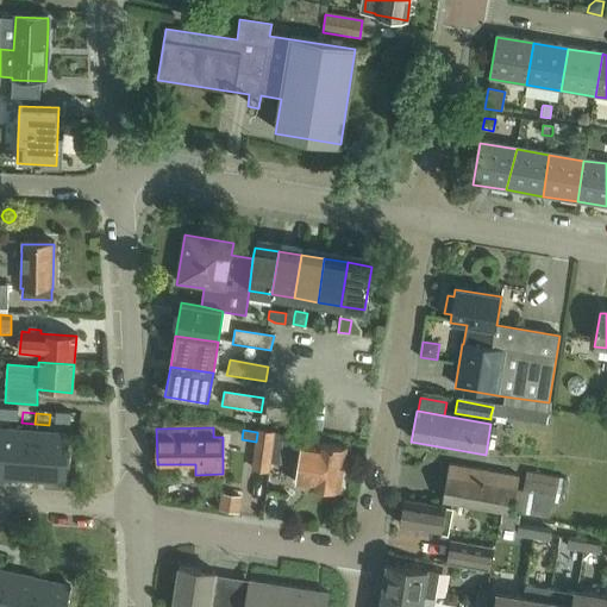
[(2,431),(0,457),(0,482),(31,485),(36,433),(2,431)]
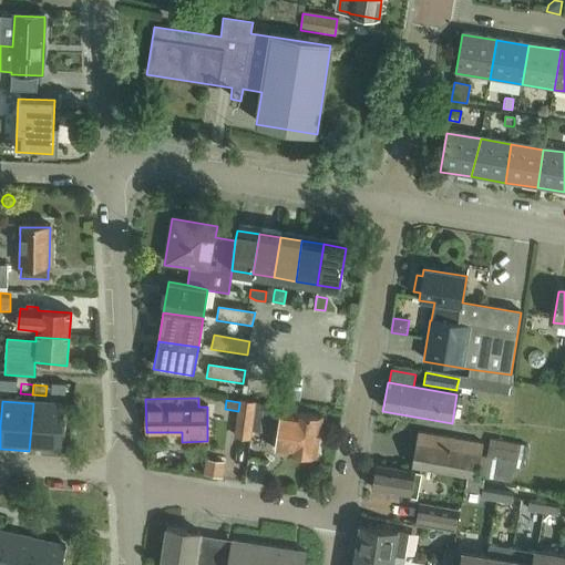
[(249,441),(255,404),(253,404),(240,402),(239,402),(239,403),(238,411),(234,439),(249,441)]
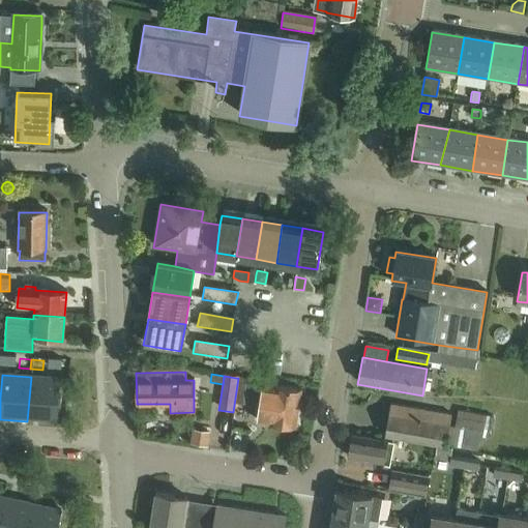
[(31,377),(27,421),(57,423),(60,380),(31,377)]
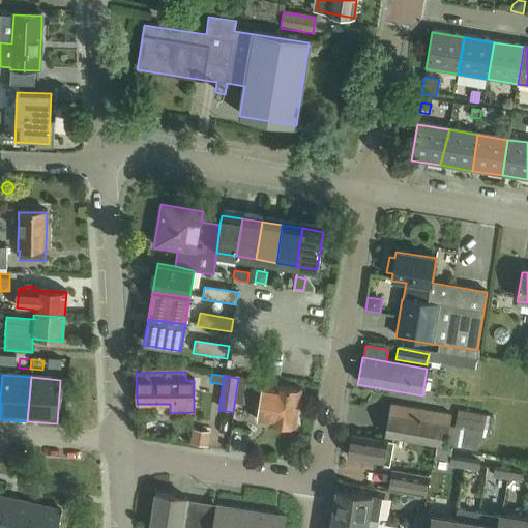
[(234,405),(248,406),(252,380),(238,378),(234,405)]
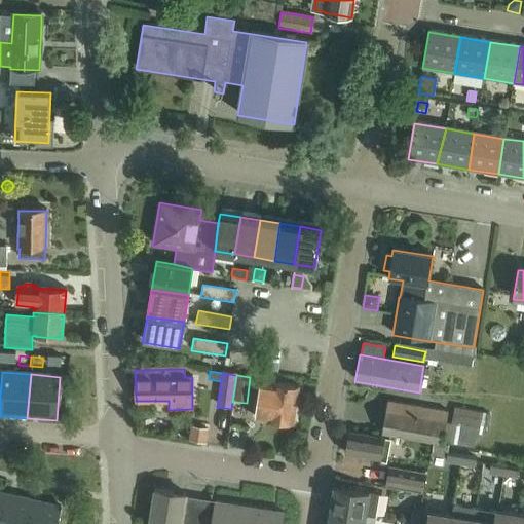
[(292,424),(298,387),(261,381),(255,419),(292,424)]
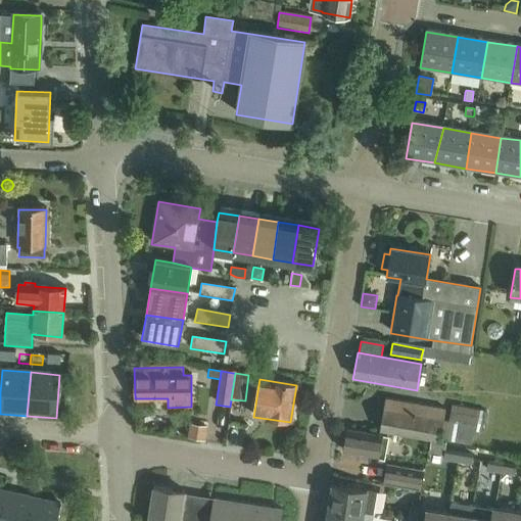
[(448,418),(443,417),(444,411),(384,400),(379,431),(430,440),(439,442),(439,440),(471,446),(473,431),(482,432),(485,412),(452,406),(448,418)]
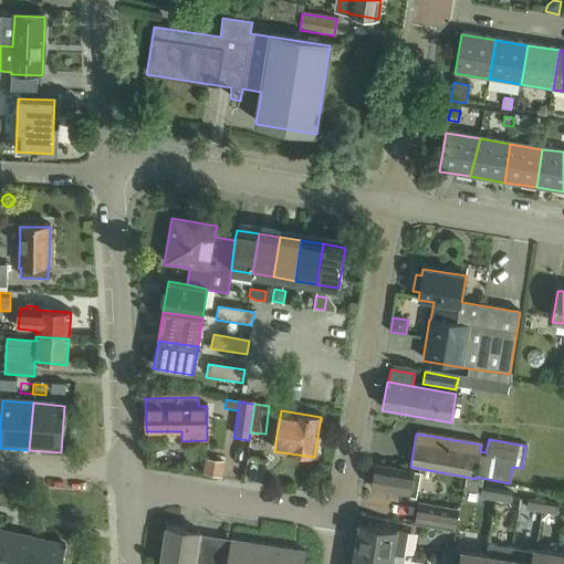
[(205,460),(202,476),(222,478),(226,462),(205,460)]
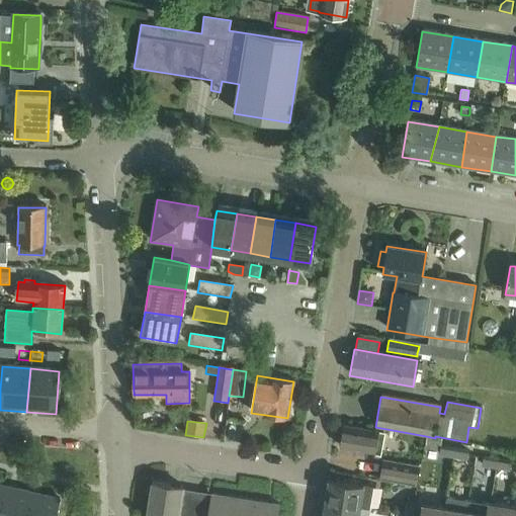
[(375,453),(379,432),(343,426),(339,447),(375,453)]
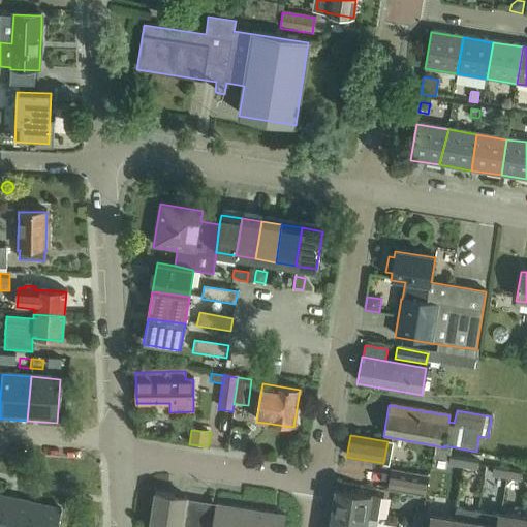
[(434,455),(433,458),(448,461),(450,458),(451,450),(451,448),(448,448),(444,447),(435,445),(435,447),(434,455)]
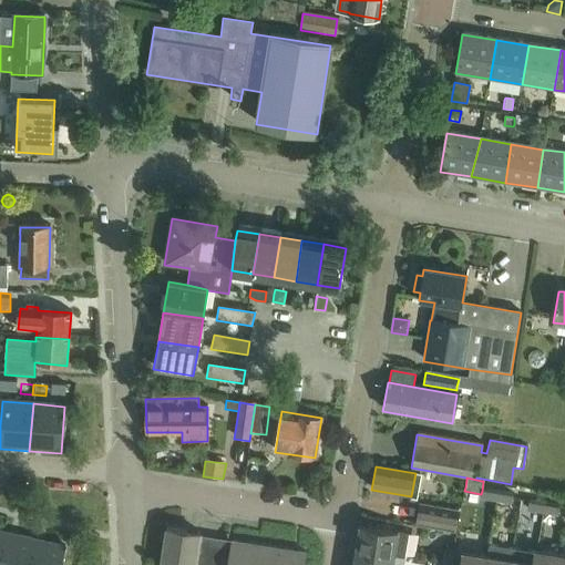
[(495,502),(496,493),(482,491),(481,494),(480,500),(495,502)]
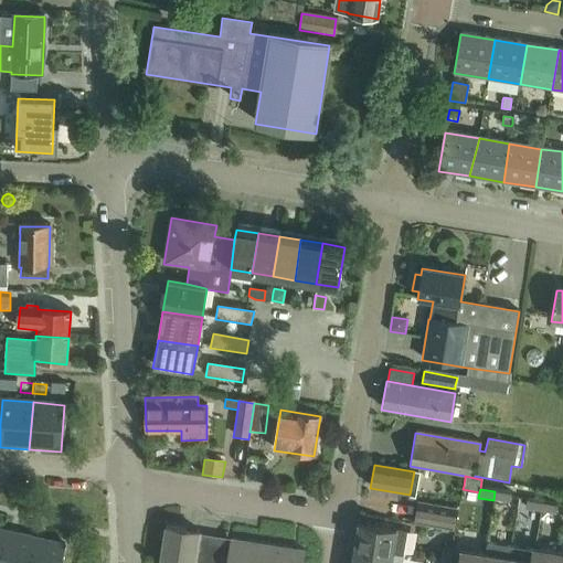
[(495,491),(494,500),(509,502),(510,494),(495,491)]
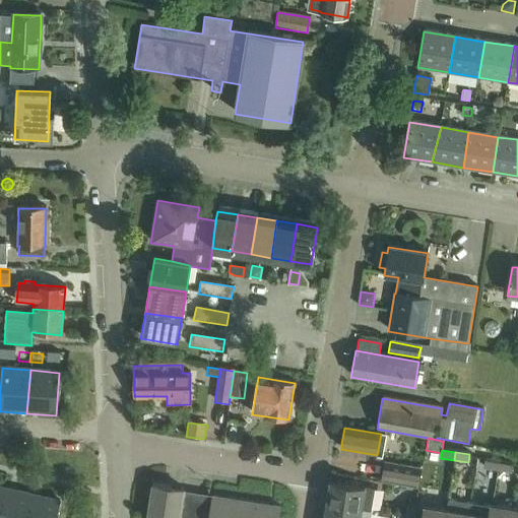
[(497,471),(498,463),(484,460),(482,468),(497,471)]
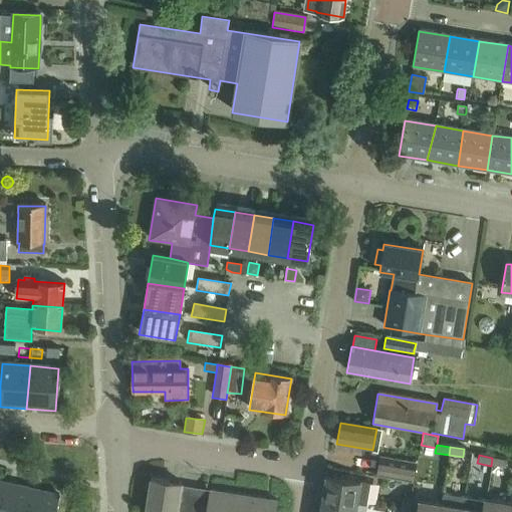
[(413,482),(416,464),(379,458),(376,476),(413,482)]
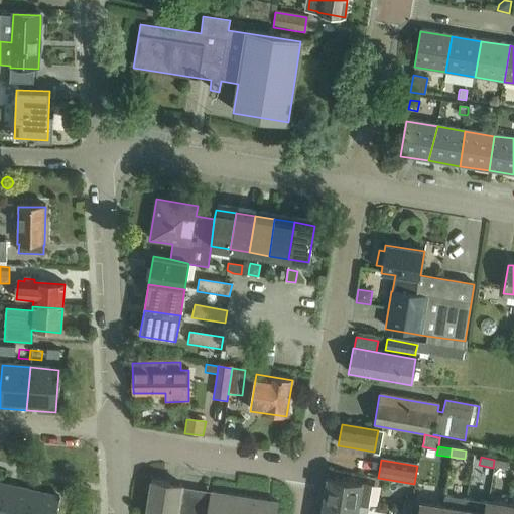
[(494,460),(493,468),(507,470),(508,462),(494,460)]
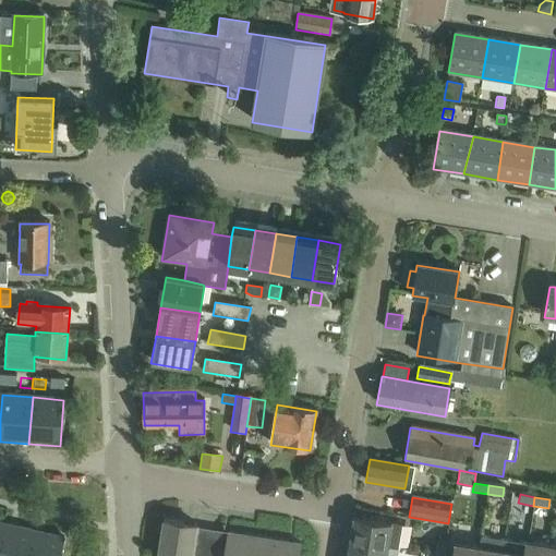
[(387,548),(398,550),(401,526),(355,518),(352,542),(387,548)]
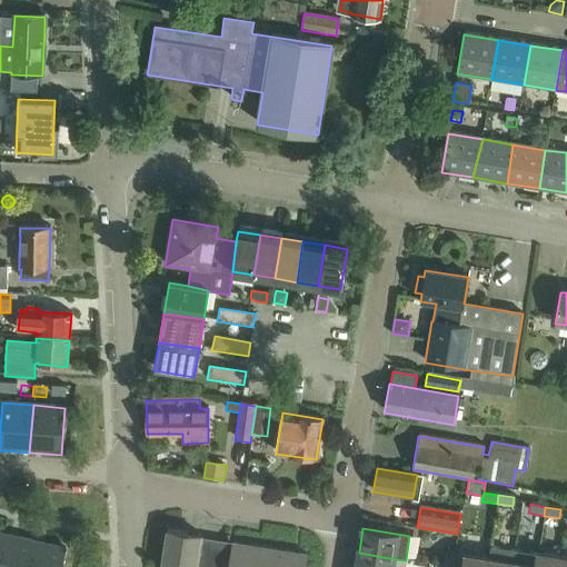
[(304,566),(306,555),(232,544),(231,546),(199,540),(200,536),(167,530),(161,566),(304,566)]
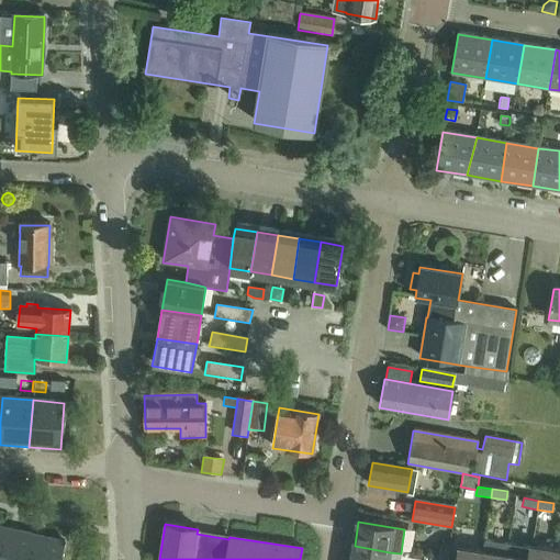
[(28,559),(33,536),(3,529),(0,541),(0,559),(28,559)]
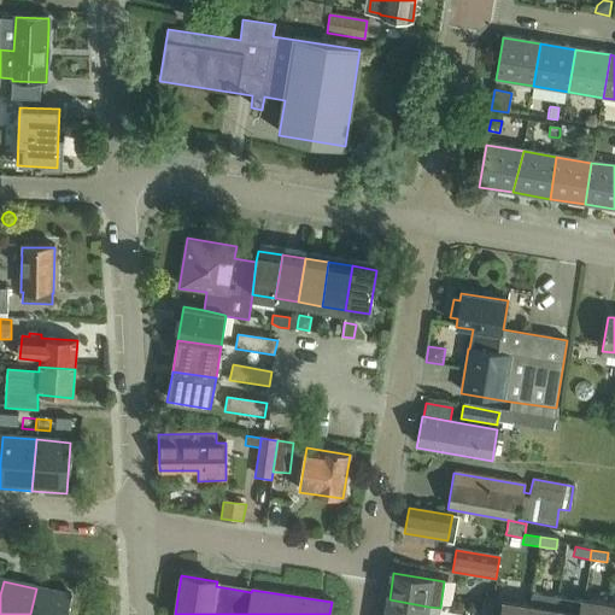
[(68,614),(69,611),(65,610),(69,597),(37,590),(36,589),(30,614),(68,614)]
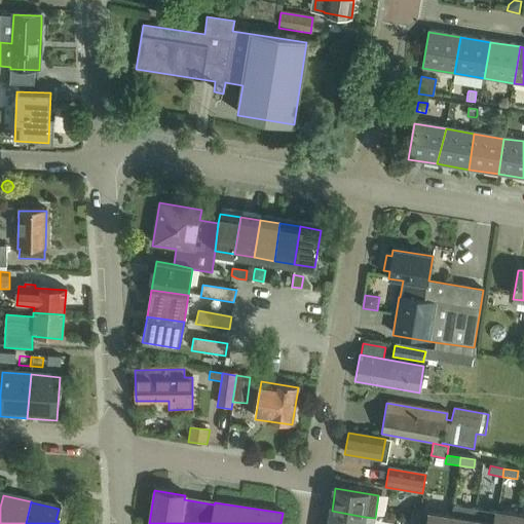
[(472,523),(475,510),(453,507),(451,516),(451,517),(450,523),(472,523)]
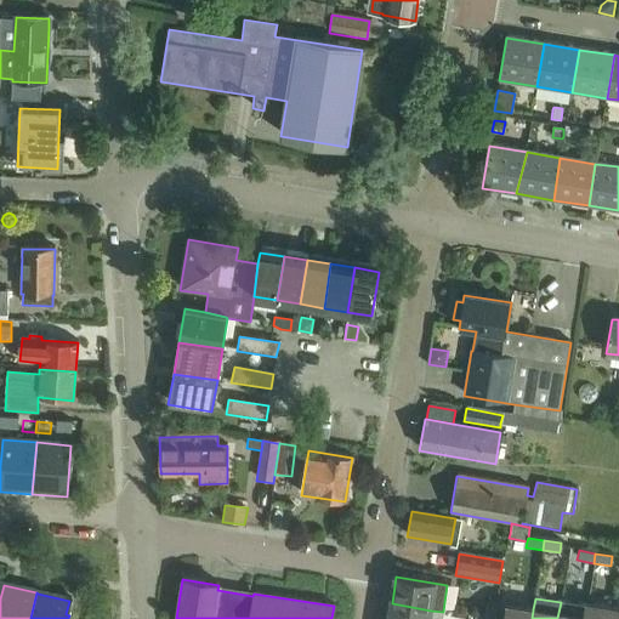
[(494,618),(498,603),(488,602),(484,618),(494,618)]
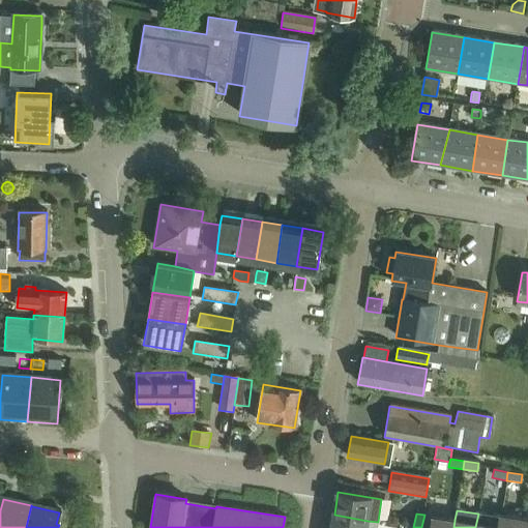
[(498,527),(500,515),(499,515),(499,518),(478,514),(475,527),(498,527)]
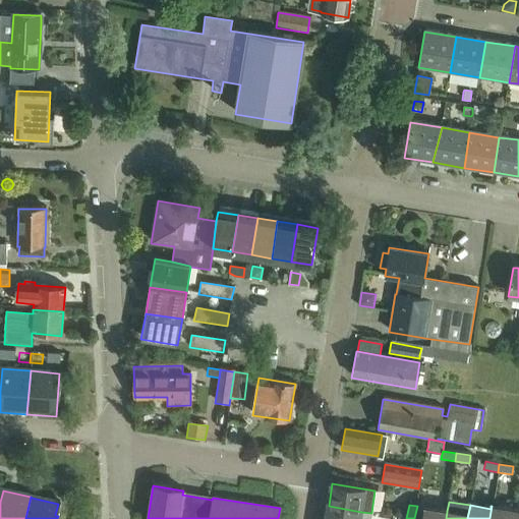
[(360,518),(361,512),(329,506),(326,518),(360,518)]
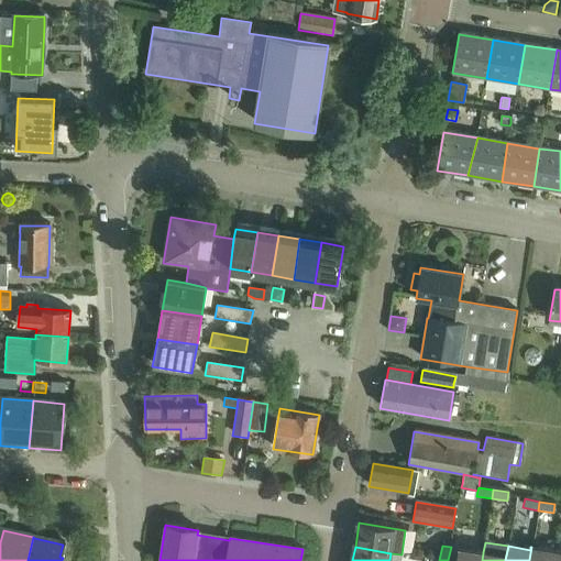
[(553,560),(556,551),(531,547),(529,560),(553,560)]
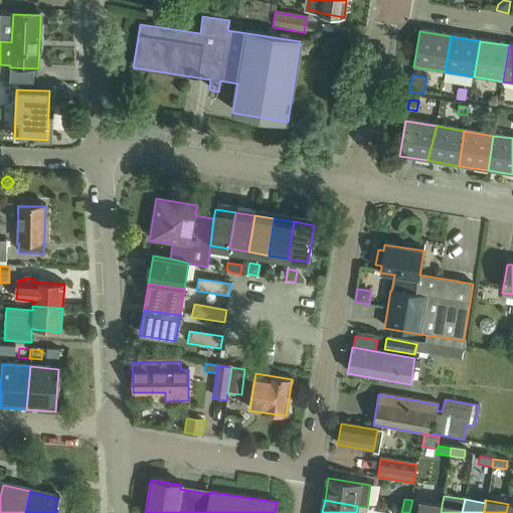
[(441,512),(442,506),(442,505),(419,502),(416,512),(441,512)]
